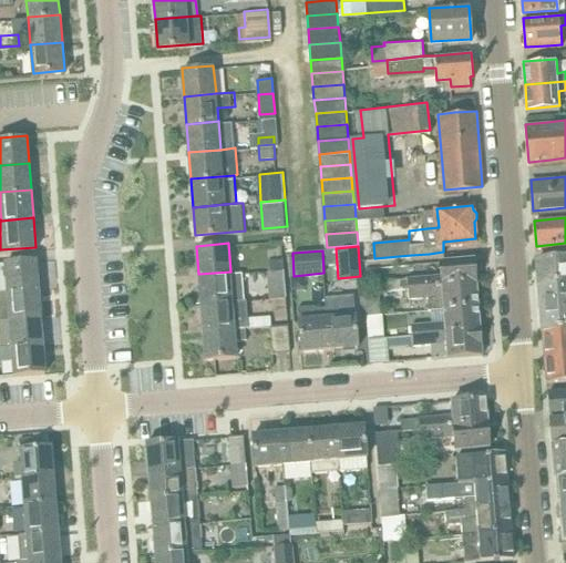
[(538,283),(565,280),(565,254),(536,257),(538,283)]
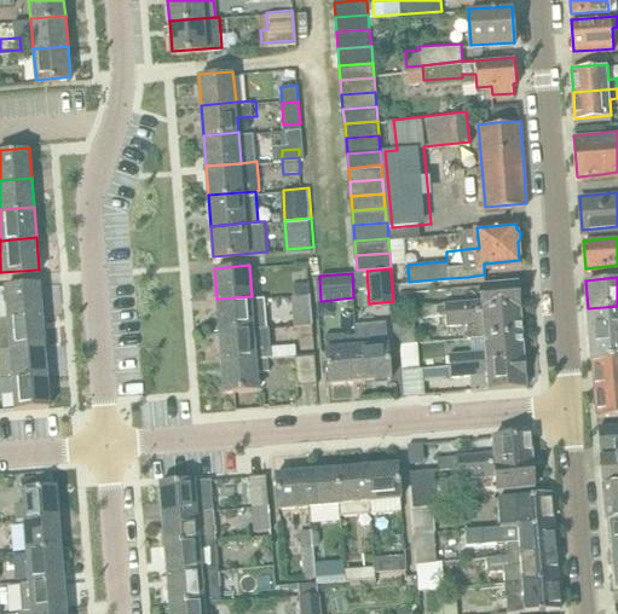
[(445,312),(520,305),(518,279),(480,283),(481,297),(421,302),(421,314),(445,312)]
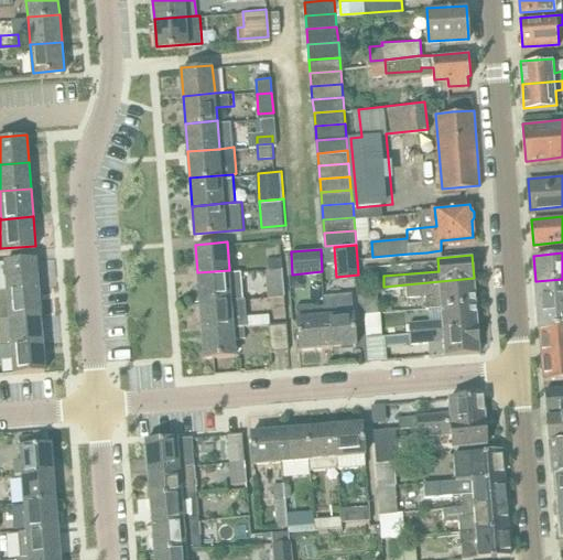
[(0,287),(8,287),(39,284),(36,257),(0,259),(0,287)]
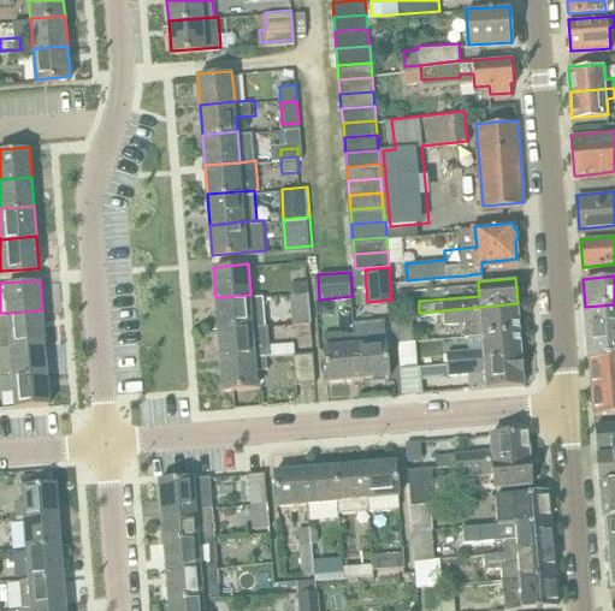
[(308,290),(291,291),(294,321),(311,320),(308,290)]
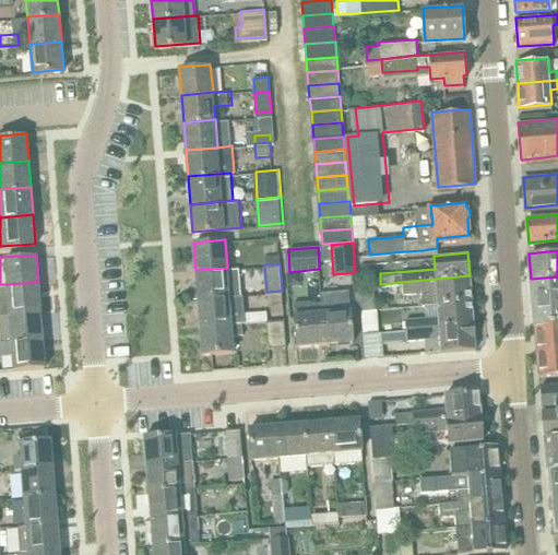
[(238,267),(227,268),(196,270),(198,297),(229,295),(240,294),(238,267)]
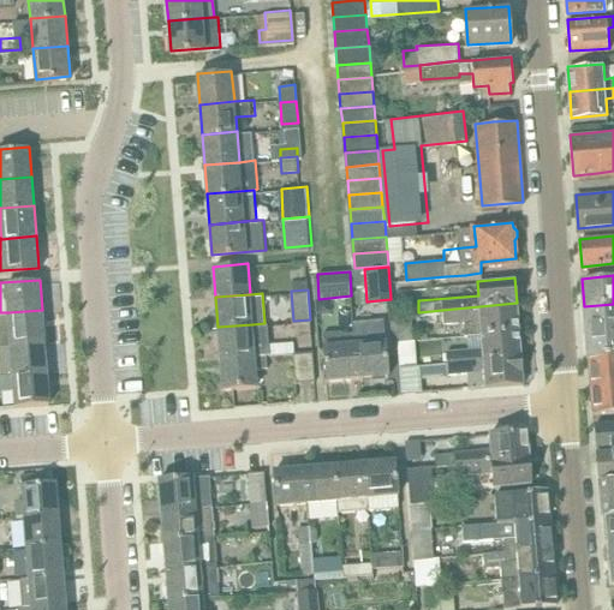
[(517,303),(442,310),(443,321),(468,318),(469,334),(482,333),(519,329),(517,303)]
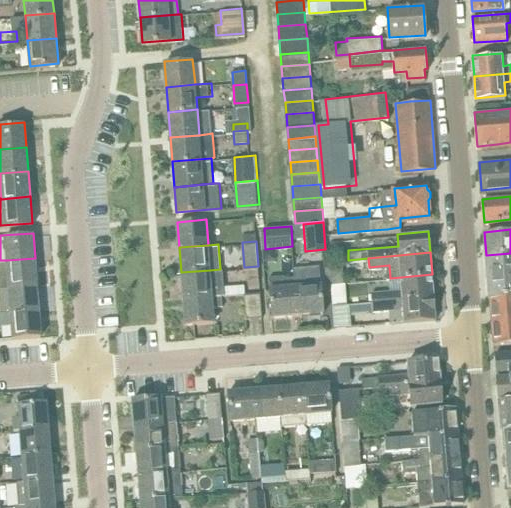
[(510,253),(486,255),(490,299),(510,297),(510,253)]
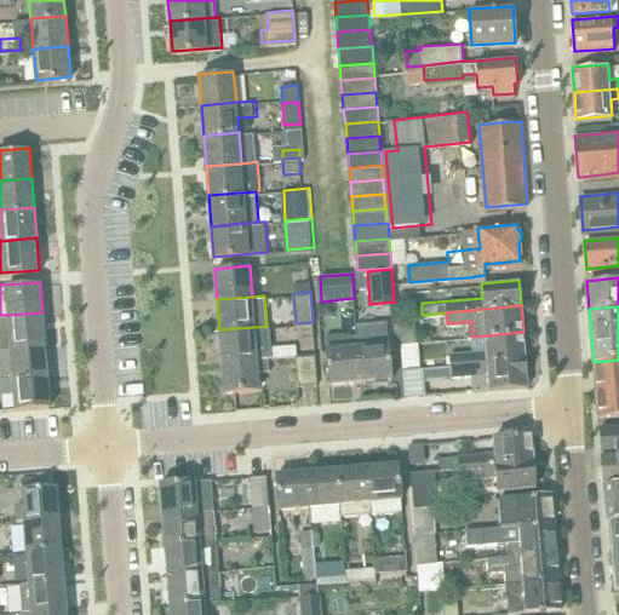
[(45,343),(43,312),(9,315),(11,345),(45,343)]
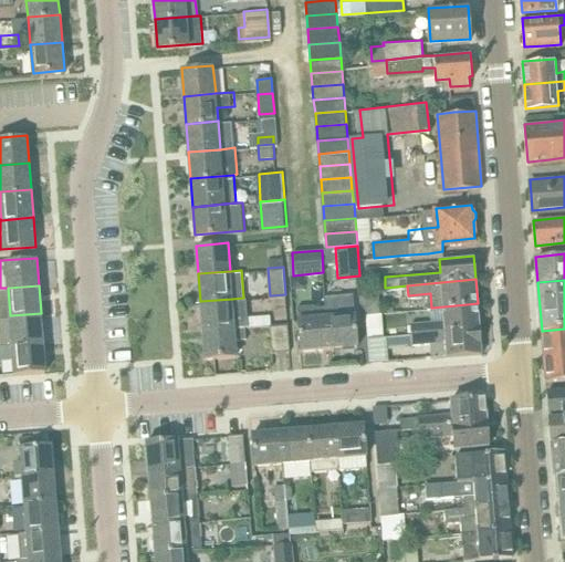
[(366,313),(383,311),(380,289),(364,290),(366,313)]
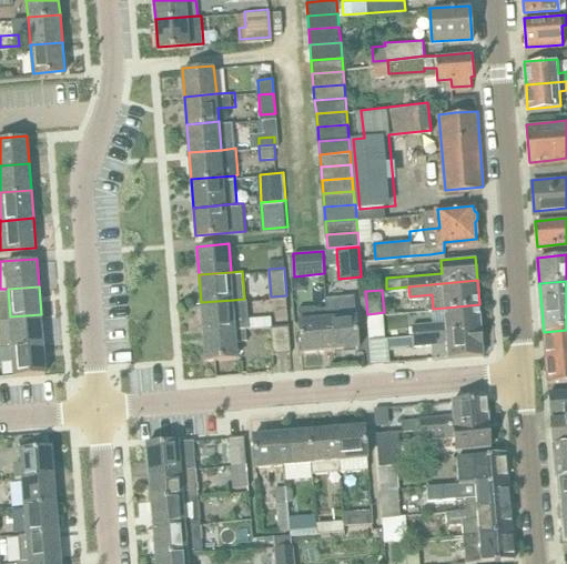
[(356,314),(342,315),(341,296),(326,298),(326,305),(330,348),(358,345),(356,314)]
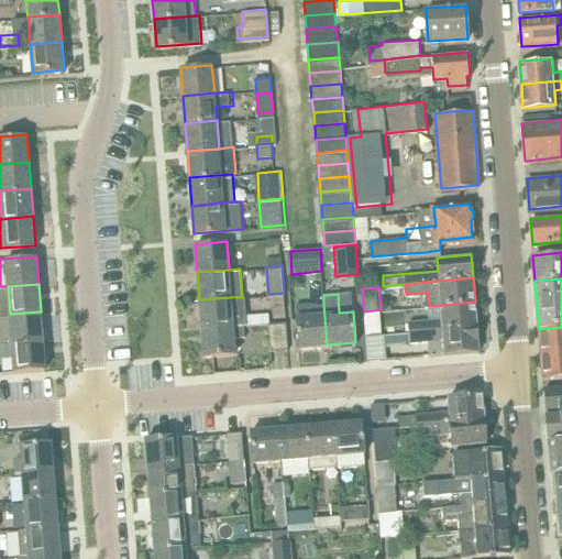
[(231,297),(199,299),(201,327),(244,324),(243,314),(232,315),(231,297)]
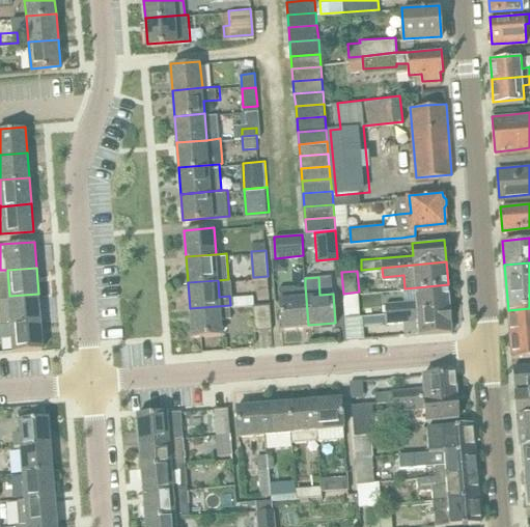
[(308,325),(305,285),(299,285),(298,283),(279,284),(282,327),(308,325)]
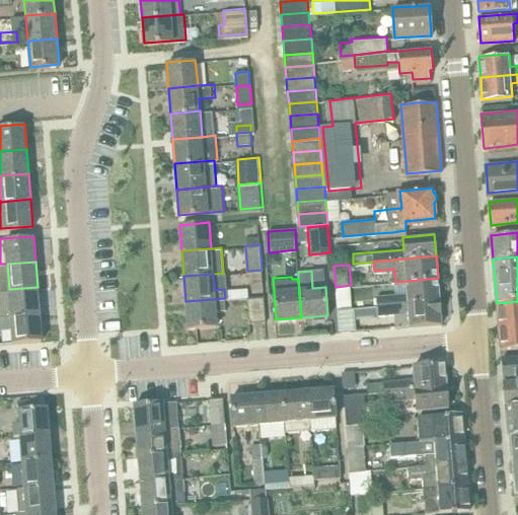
[(438,278),(407,281),(408,292),(376,295),(377,305),(440,300),(438,278)]
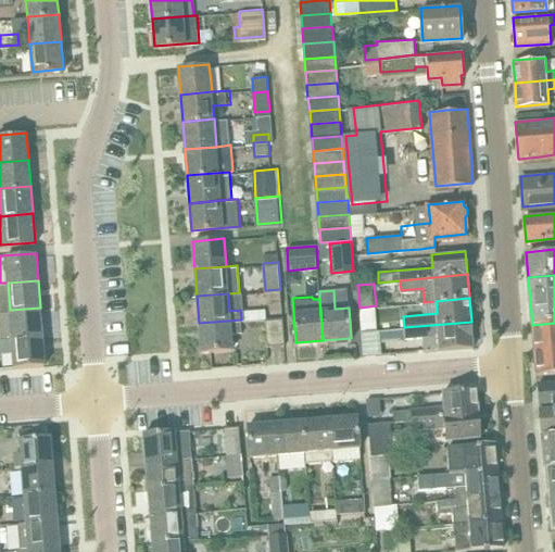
[(377,305),(376,305),(360,308),(362,330),(379,328),(377,305)]
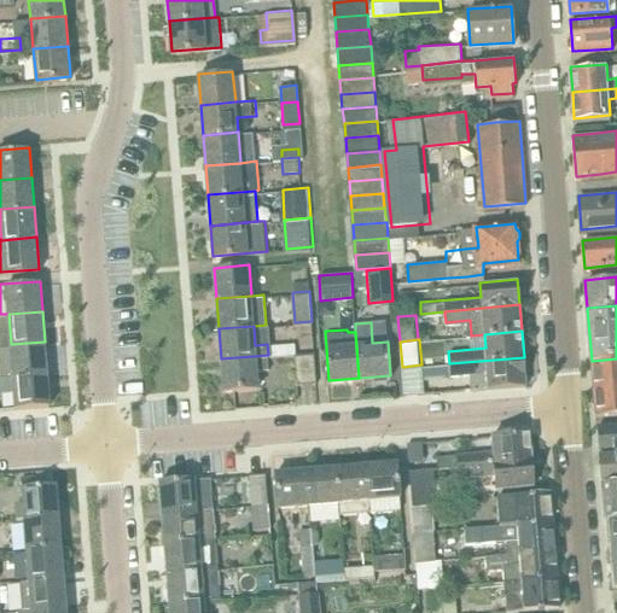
[(294,340),(279,342),(280,354),(295,352),(294,340)]
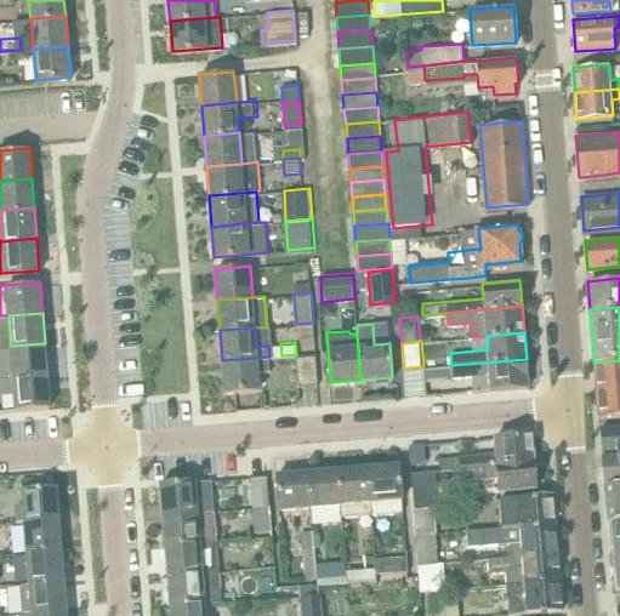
[(45,343),(11,346),(0,346),(0,357),(1,377),(47,374),(45,343)]
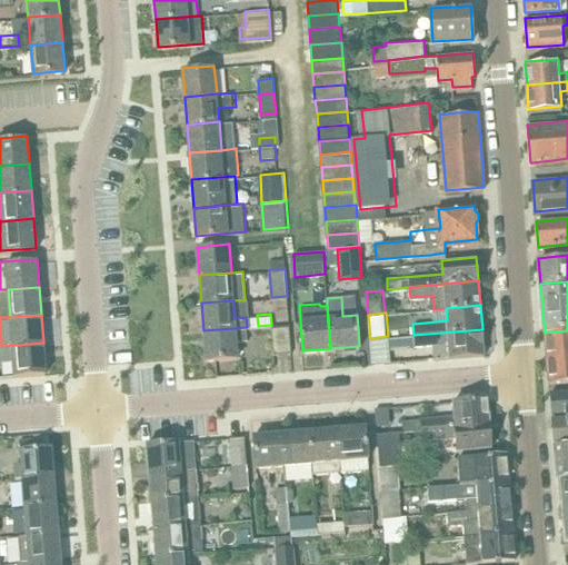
[(271,325),(272,330),(273,353),(291,352),(289,324),(271,325)]
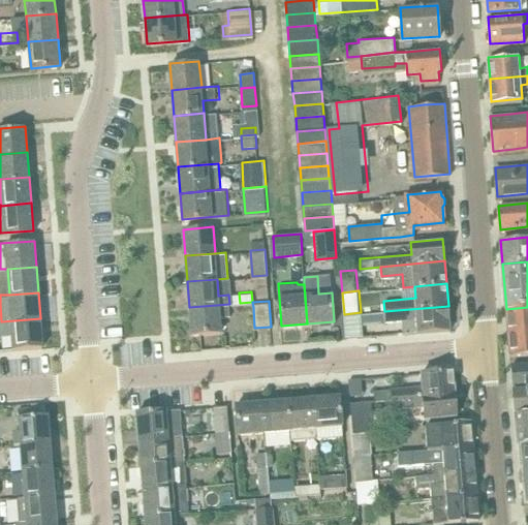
[(229,314),(229,304),(189,307),(191,333),(221,331),(219,315),(229,314)]
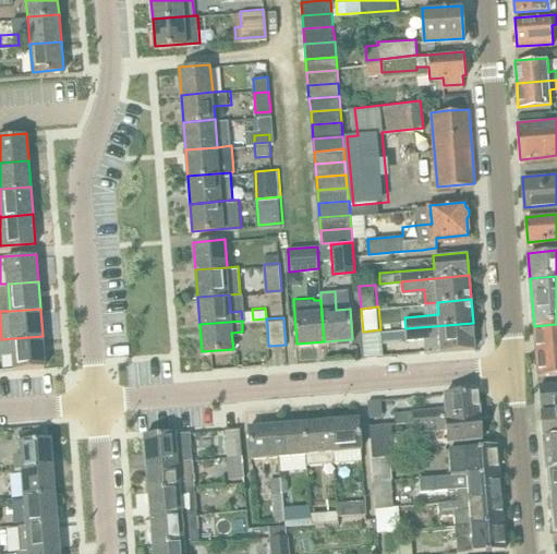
[(474,346),(473,323),(406,328),(407,337),(439,335),(440,349),(474,346)]
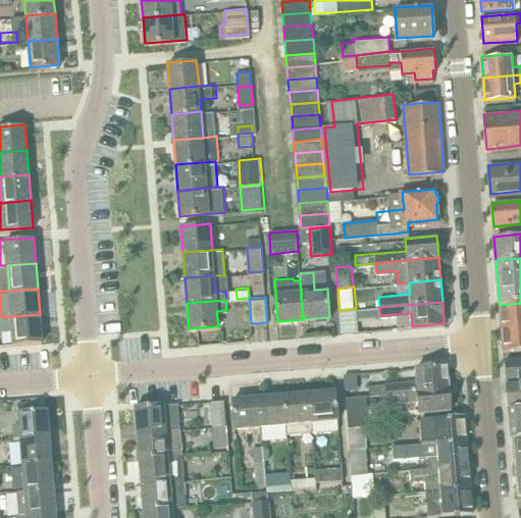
[(520,303),(500,305),(502,326),(520,324),(520,303)]
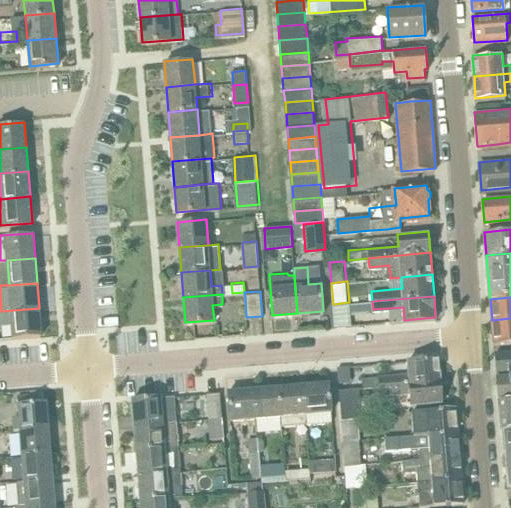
[(349,302),(333,304),(335,325),(351,324),(350,302),(349,302)]
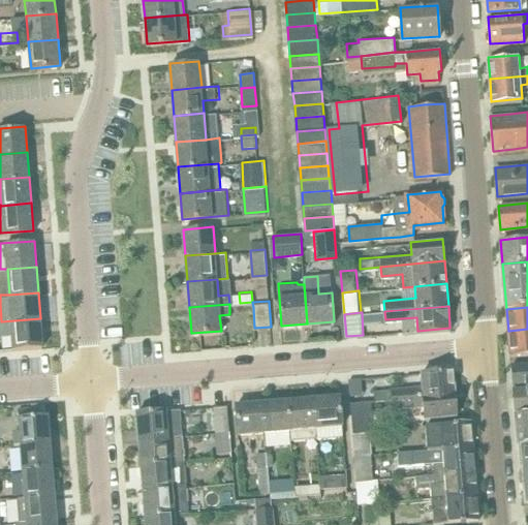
[(40,318),(1,321),(0,321),(0,334),(11,334),(13,347),(42,345),(40,318)]
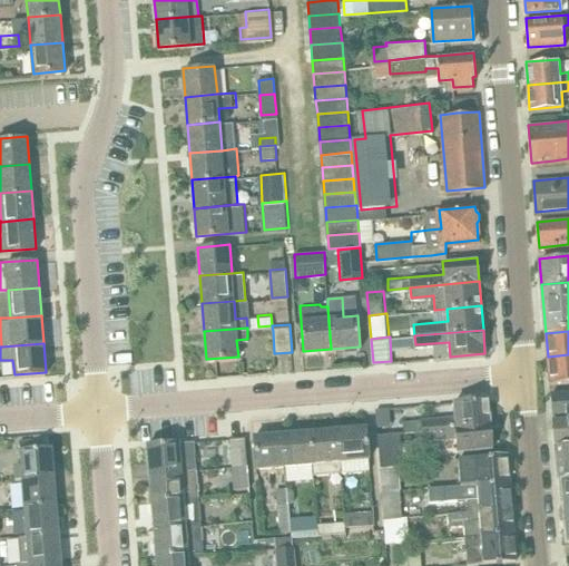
[(568,354),(548,357),(550,381),(568,379),(568,354)]
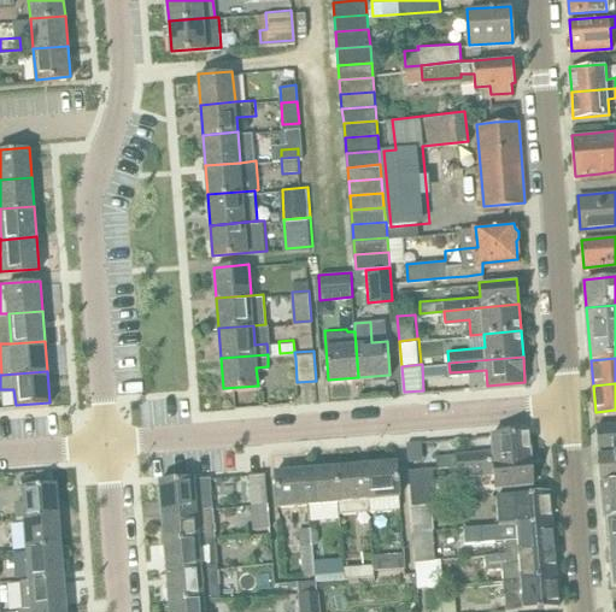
[(615,421),(597,423),(599,451),(615,448),(615,421)]
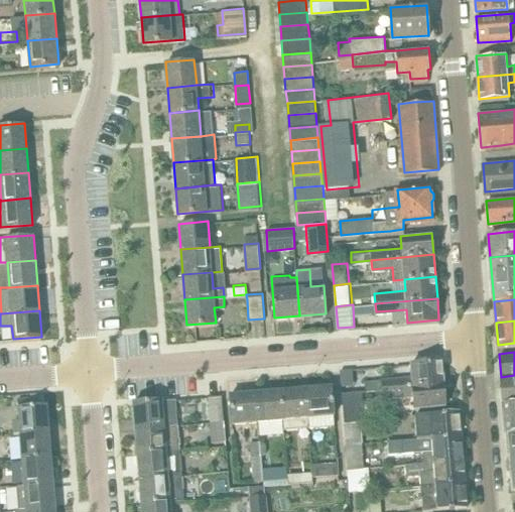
[(381,387),(443,382),(442,360),(410,363),(412,375),(365,380),(366,389),(381,387)]
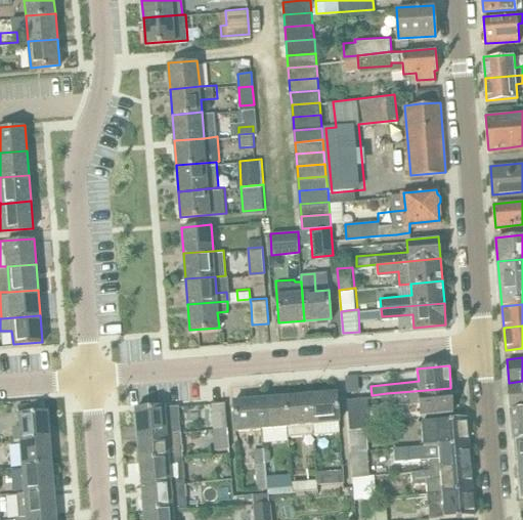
[(522,384),(510,385),(512,408),(522,406),(522,384)]
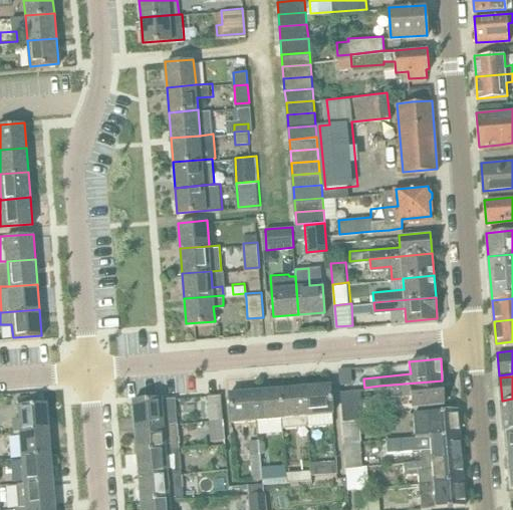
[(442,380),(379,386),(380,396),(410,393),(411,405),(444,402),(442,380)]
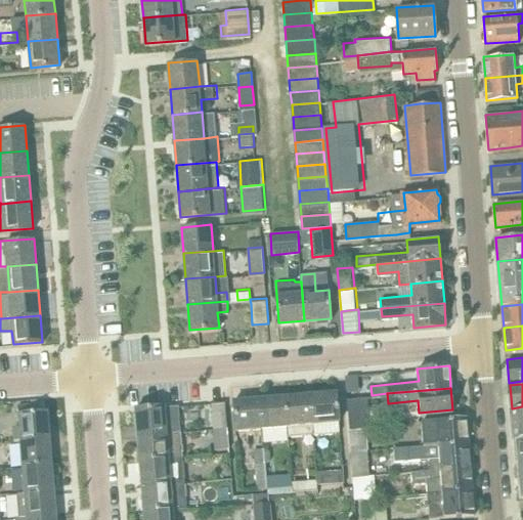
[(337,391),(311,393),(313,422),(339,420),(337,391)]
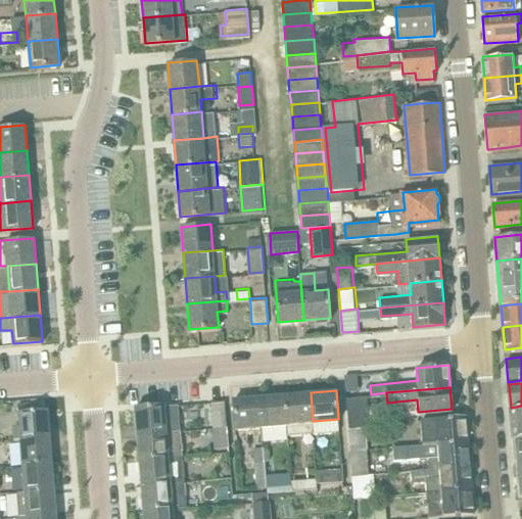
[(311,392),(285,394),(287,423),(287,433),(314,431),(313,421),(311,392)]
